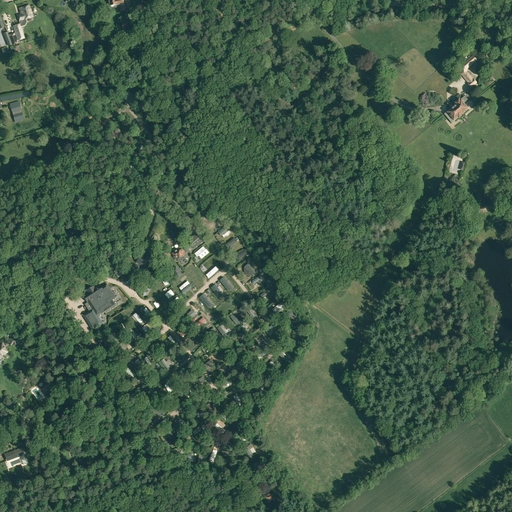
[(107,0),(108,2),(109,2),(110,6),(111,9),(120,7),(120,10),(126,9),(124,0),(107,0)]
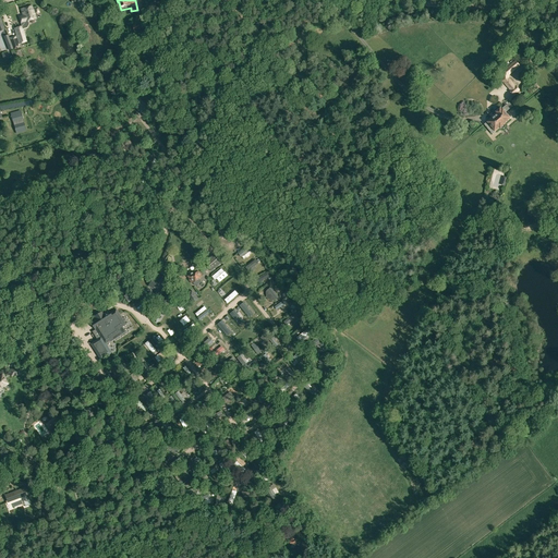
[(14,28),(19,44),(26,41),(23,29),(27,27),(28,24),(27,21),(36,19),(32,5),(21,9),(23,15),(19,16),(22,26),(14,28)]
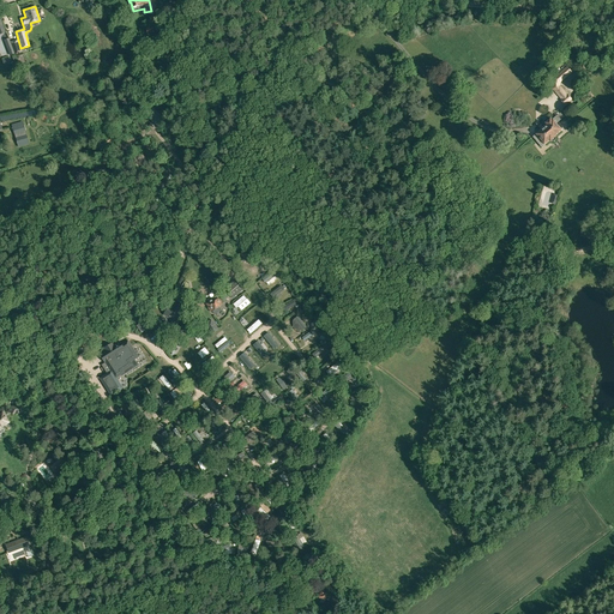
[(560,100),(565,106),(572,98),(569,94),(567,94),(560,86),(560,83),(573,72),(567,65),(552,78),(552,89),(561,100),(560,100)]
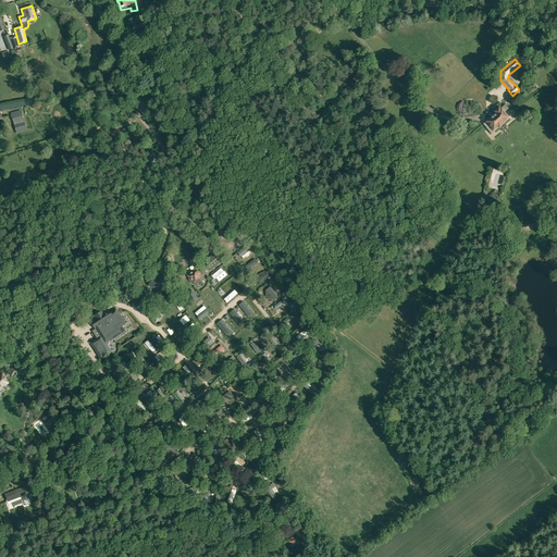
[(132,103),(143,114),(149,108),(138,97),(132,103)]
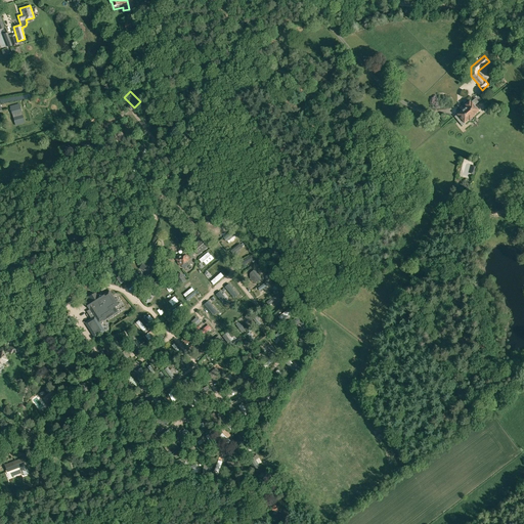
[(454,117),(463,126),(470,120),(470,121),(473,121),(474,120),(474,117),(479,112),(474,105),(481,99),(478,96),(471,102),(470,101),(466,105),(466,106),(457,114),(454,117)]
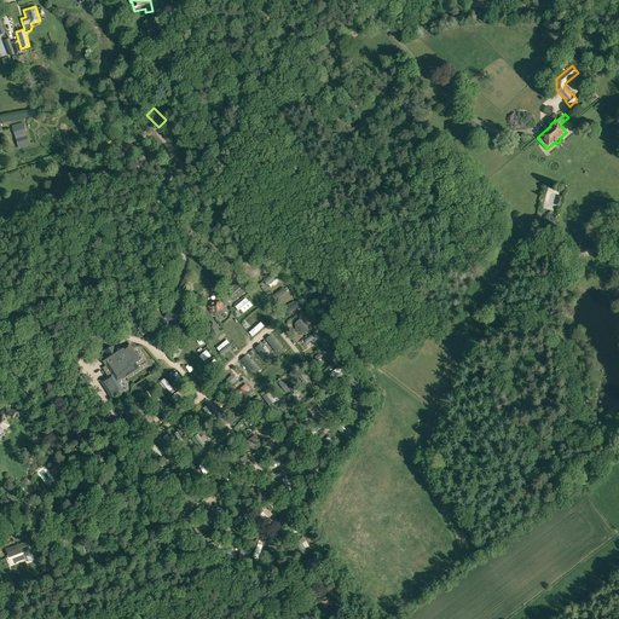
[(12,126),(18,148),(29,145),(23,122),(12,126)]
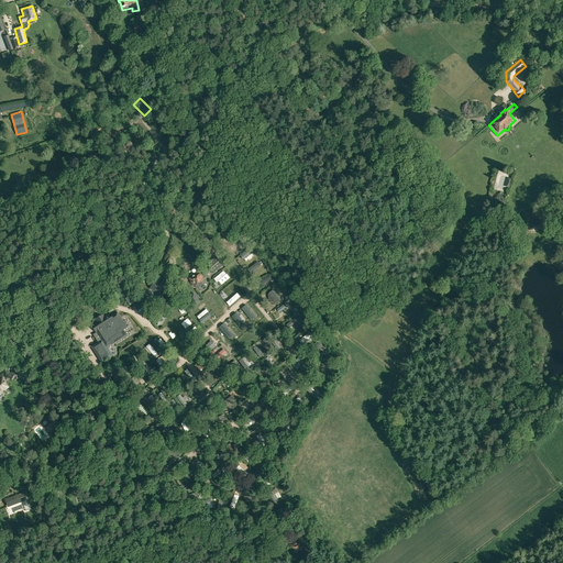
[(138,179),(145,185),(156,169),(155,168),(158,163),(152,158),(147,166),(148,167),(145,172),(144,170),(138,179)]
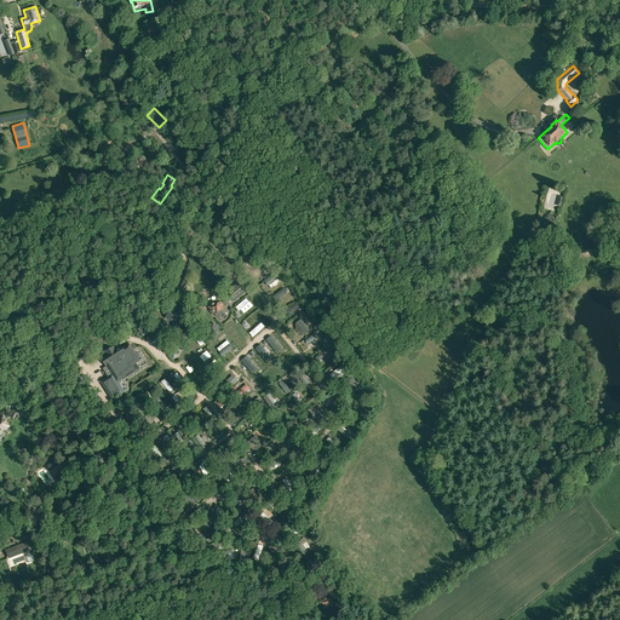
[(213,218),(219,220),(223,213),(217,210),(213,218)]
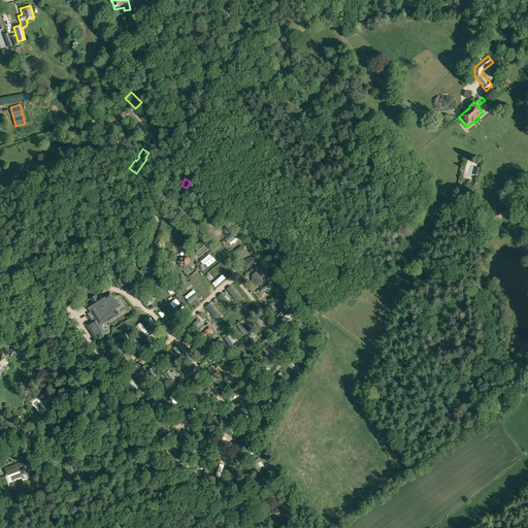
[(203,216),(206,222),(216,218),(212,211),(203,216)]
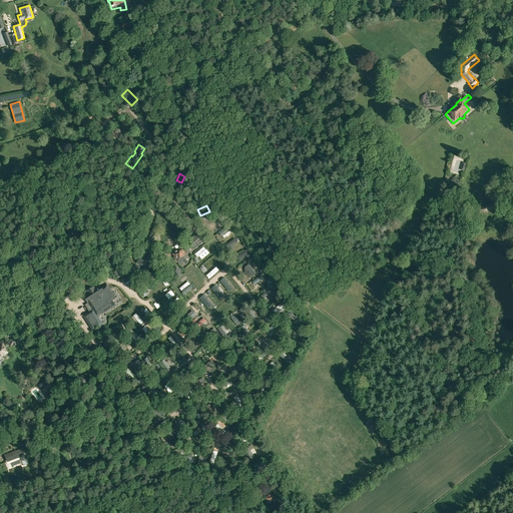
[(65,236),(69,240),(74,233),(81,239),(85,235),(73,224),(69,229),(70,230),(65,236)]
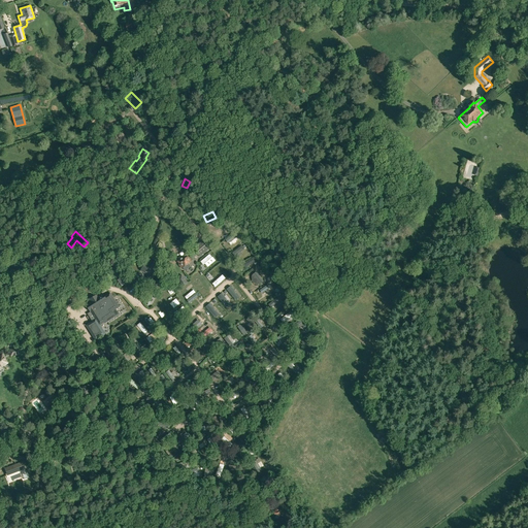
[(234,234),(226,240),(228,243),(236,237),(234,234)]
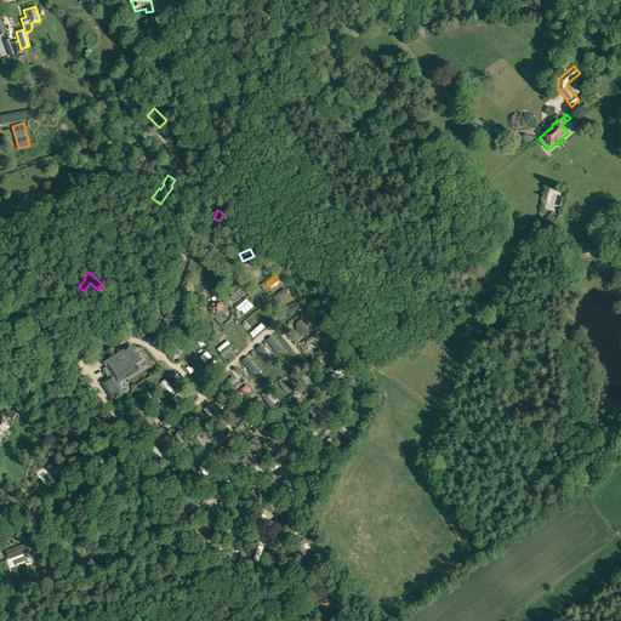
[(228,292),(235,302),(238,300),(246,292),(238,283),(228,292)]
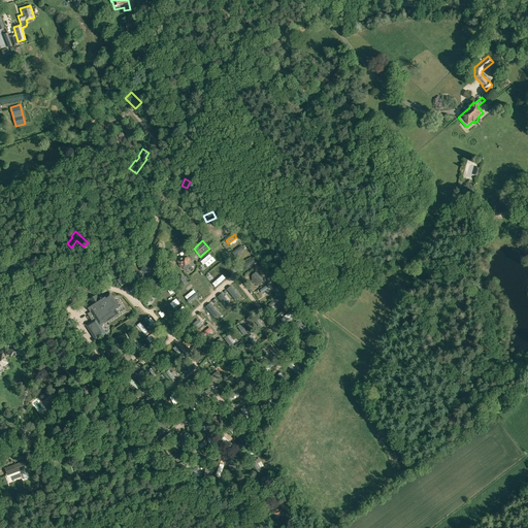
[(241,245),(232,253),(235,257),(244,250),(241,245)]
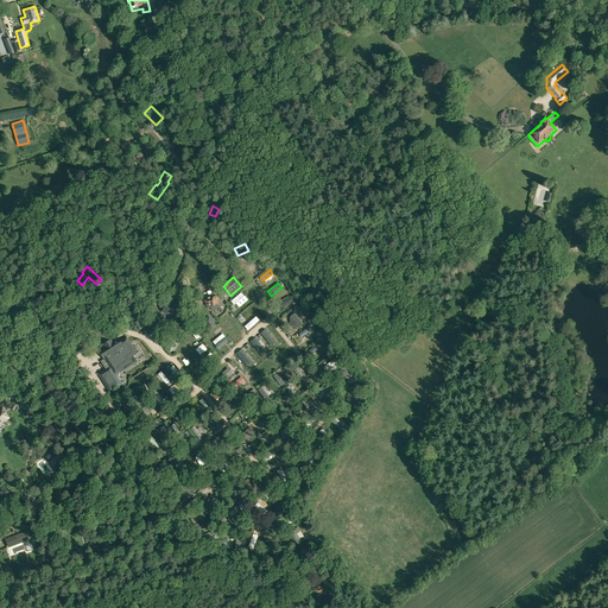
[(216,303),(220,301),(214,293),(204,301),(208,304),(206,305),(209,309),(210,308),(214,311),(220,306),(216,303)]
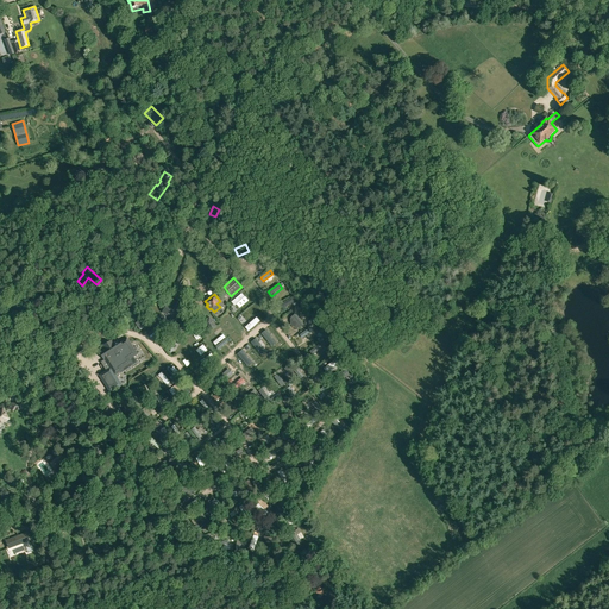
[(242,294),(232,302),(234,306),(245,297),(242,294)]
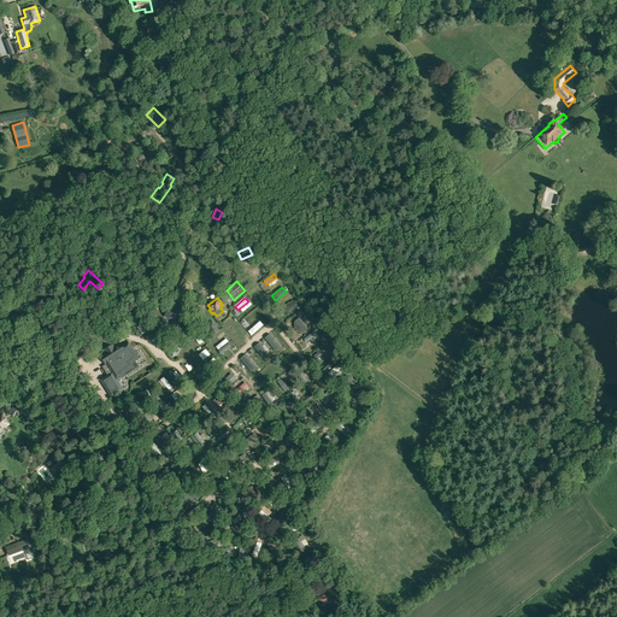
[(297,301),(285,309),(287,312),(299,305),(297,301)]
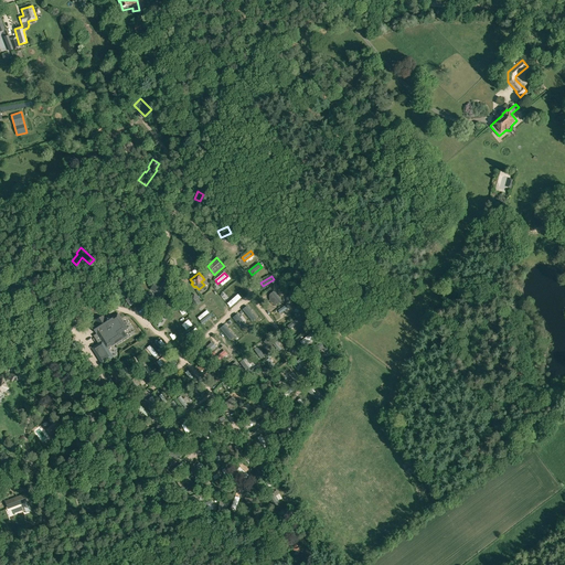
[(152,287),(151,289),(162,297),(167,289),(166,288),(169,283),(162,279),(159,284),(156,281),(156,283),(152,287)]
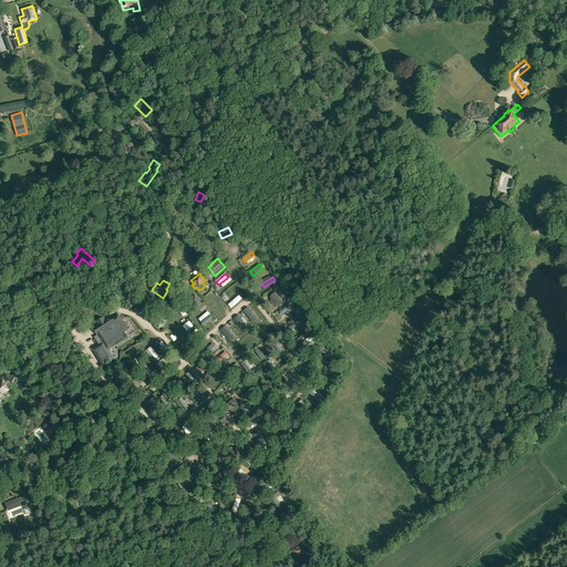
[(270,298),(270,300),(270,301),(271,302),(271,303),(272,303),(272,305),(274,305),(275,305),(276,305),(276,306),(277,306),(278,306),(279,306),(279,305),(284,302),(275,291),(271,295),(271,296),(270,296),(270,297),(270,298)]
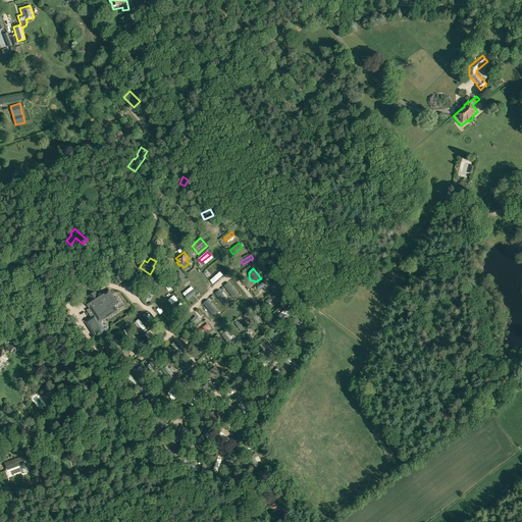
[(116,276),(120,283),(131,276),(125,270),(116,276)]
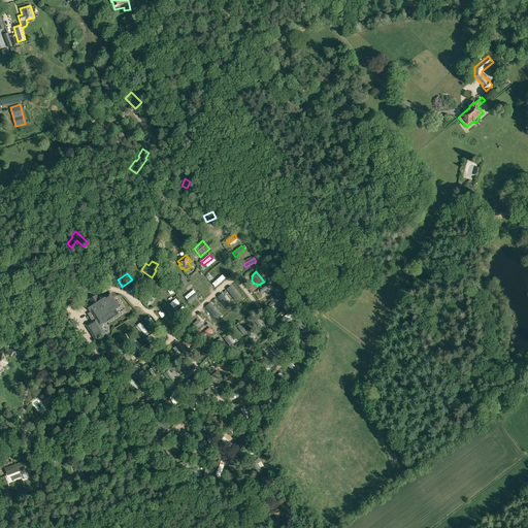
[(176,278),(183,288),(189,284),(182,274),(176,278)]
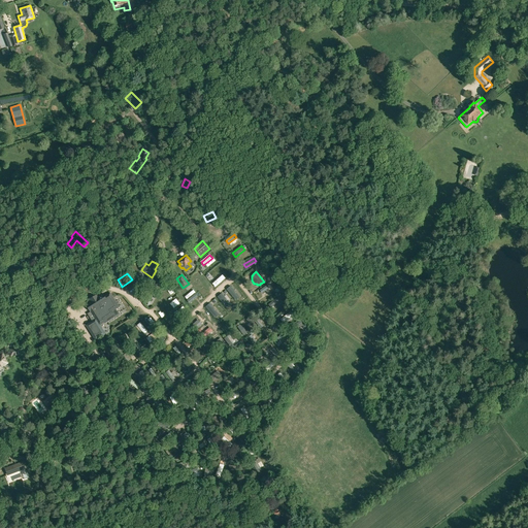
[(212,284),(216,287),(225,277),(223,274),(212,284)]
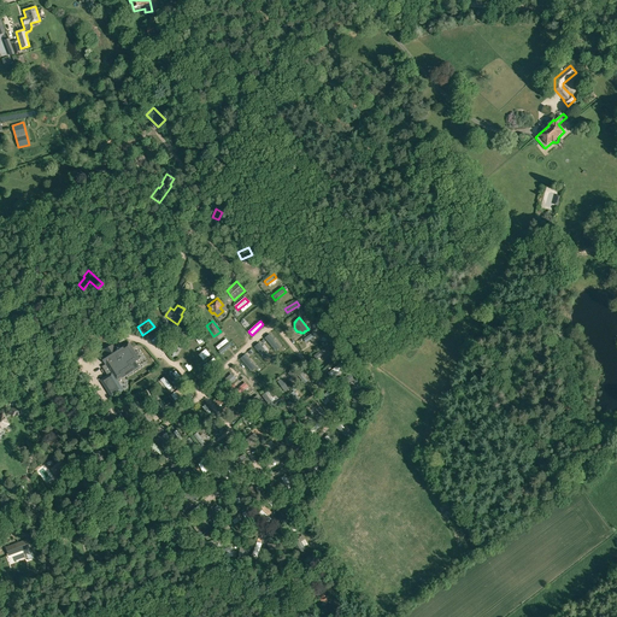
[(315,331),(304,339),(307,342),(317,336),(315,331)]
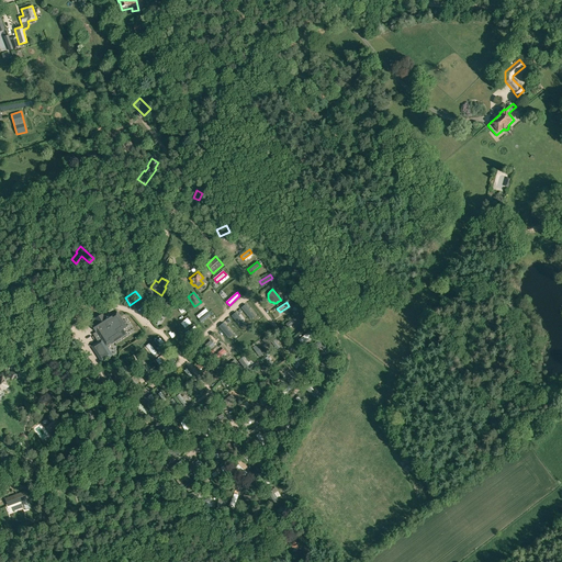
[(246,304),(242,307),(251,319),(256,316),(246,304)]
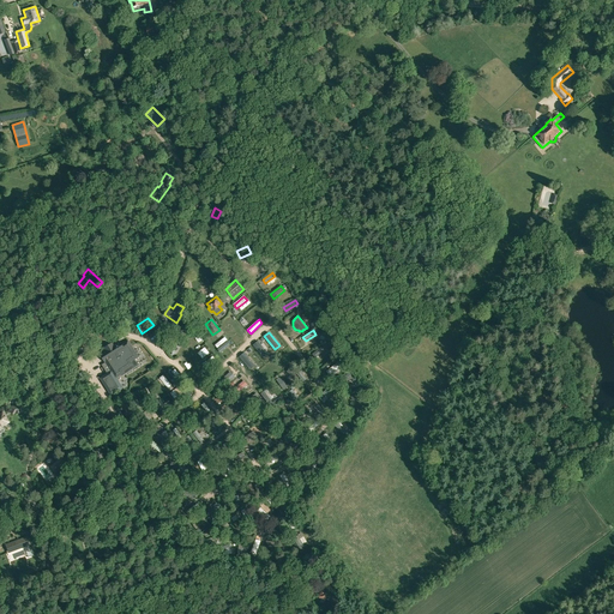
[(227,342),(217,349),(221,353),(230,345),(227,342)]
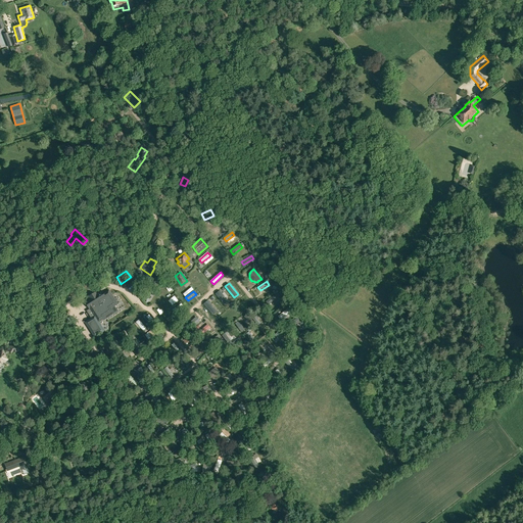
[(220,291),(216,294),(225,304),(229,301),(220,291)]
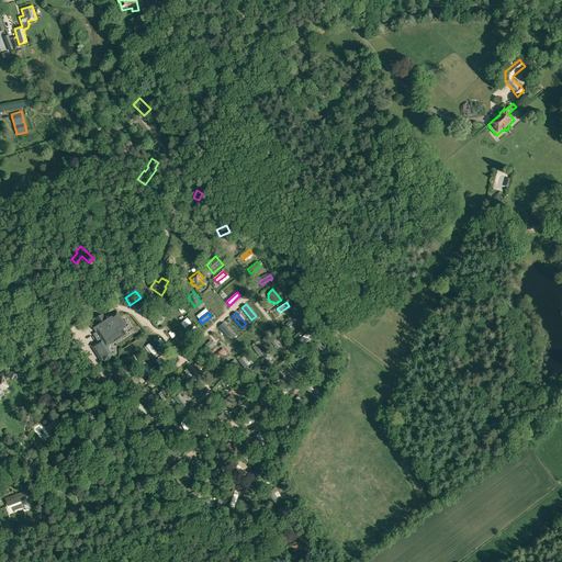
[(298,321),(300,324),(304,322),(299,314),(287,324),(289,327),(298,321)]
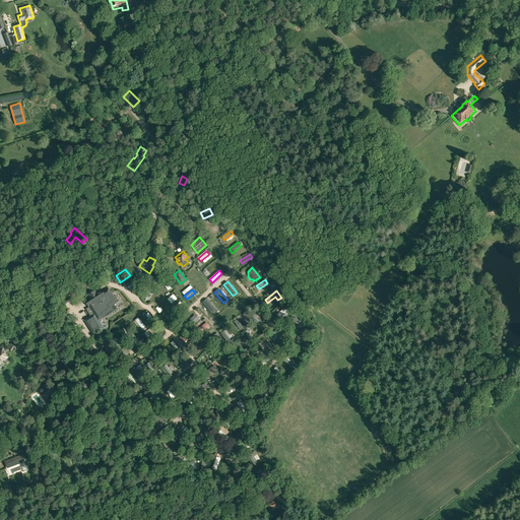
[(107,311),(114,306),(107,293),(103,295),(102,293),(96,296),(95,294),(90,297),(92,299),(88,301),(91,307),(87,309),(91,315),(84,319),(93,333),(104,327),(100,320),(104,317),(103,316),(108,312),(107,311)]
